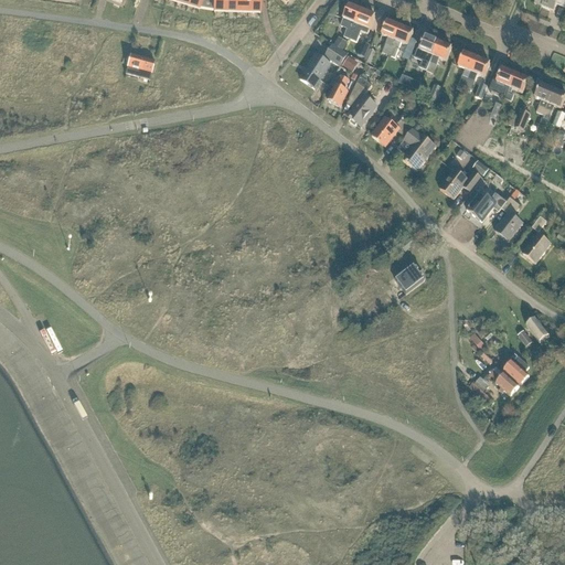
[(190,0),(188,8),(199,11),(200,9),(202,0),(190,0)]
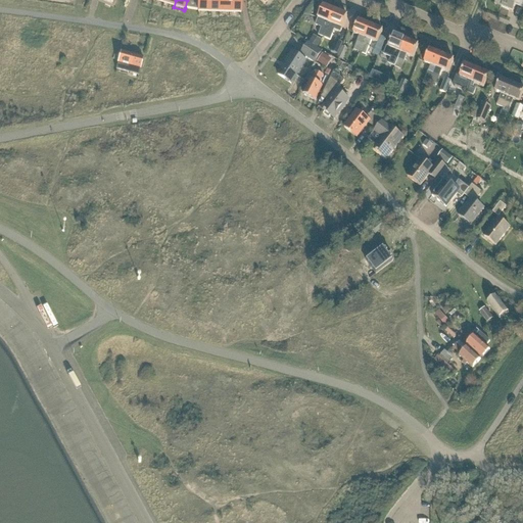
[(198,10),(198,0),(187,0),(185,8),(198,10)]
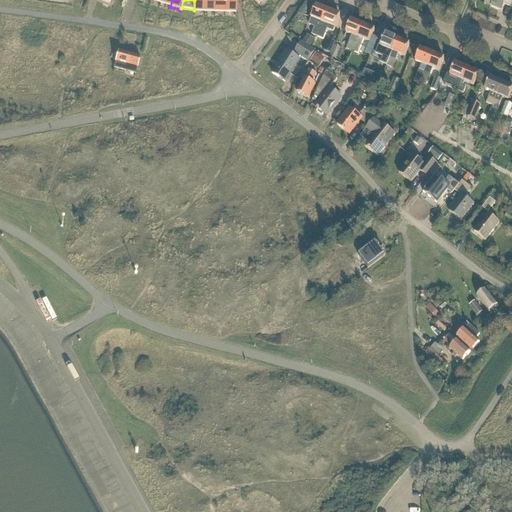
[(204,12),(204,0),(194,0),(194,10),(194,12),(204,12)]
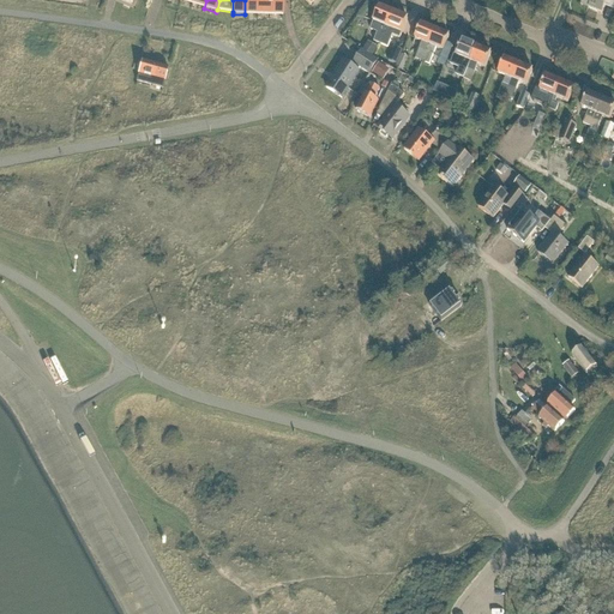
[(258,16),(258,0),(245,0),(245,14),(258,16)]
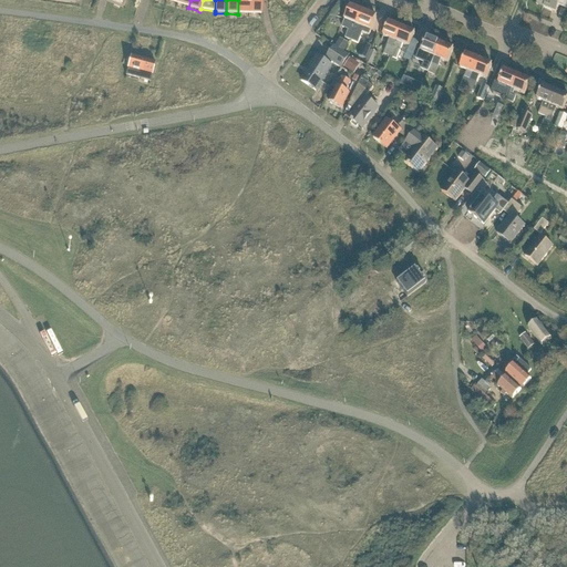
[(249,0),(238,0),(238,14),(249,14),(249,0)]
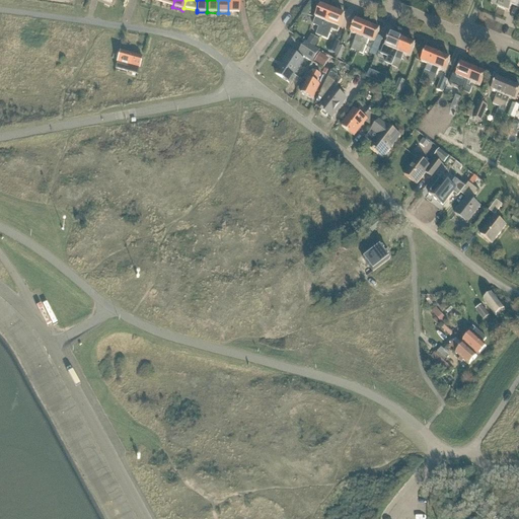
[(228,0),(228,13),(239,13),(239,0),(228,0)]
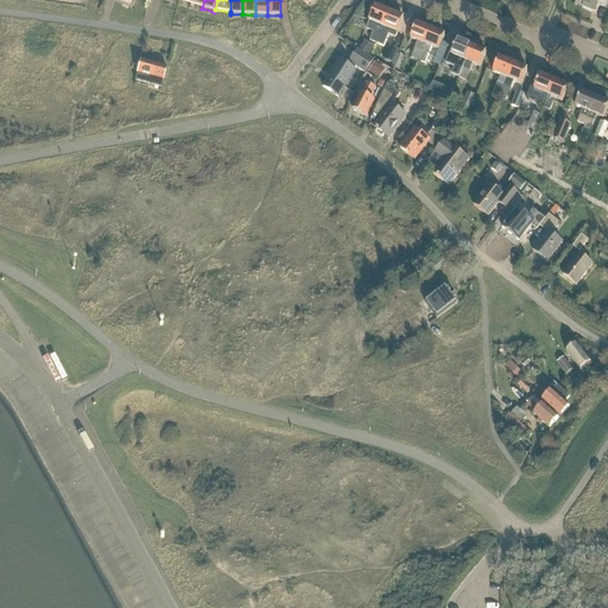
[(587,0),(584,7),(597,13),(602,0),(587,0)]
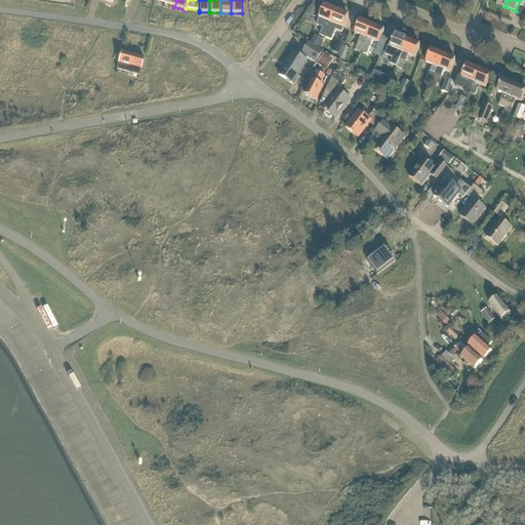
[(320,19),(317,26),(323,29),(320,36),(326,38),(336,12),(325,7),(320,19)]
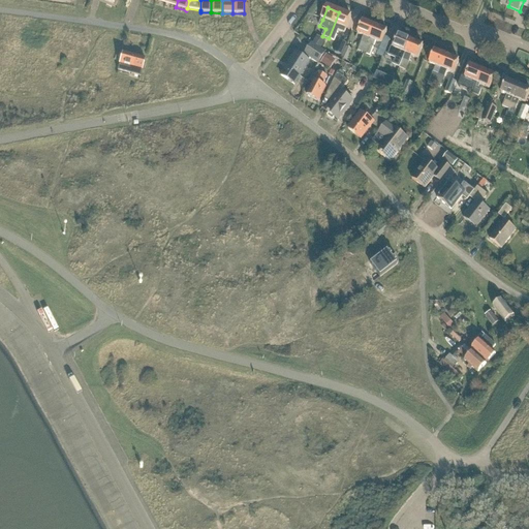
[(339,12),(329,38),(335,40),(339,31),(344,33),(346,29),(351,17),(339,12)]
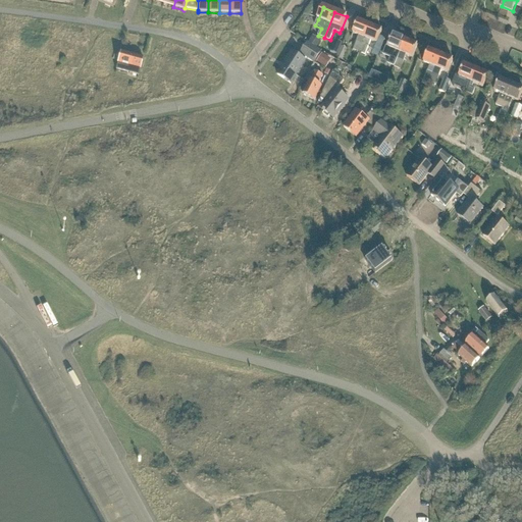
[(360,52),(370,27),(358,21),(354,34),(359,36),(354,50),(360,52)]
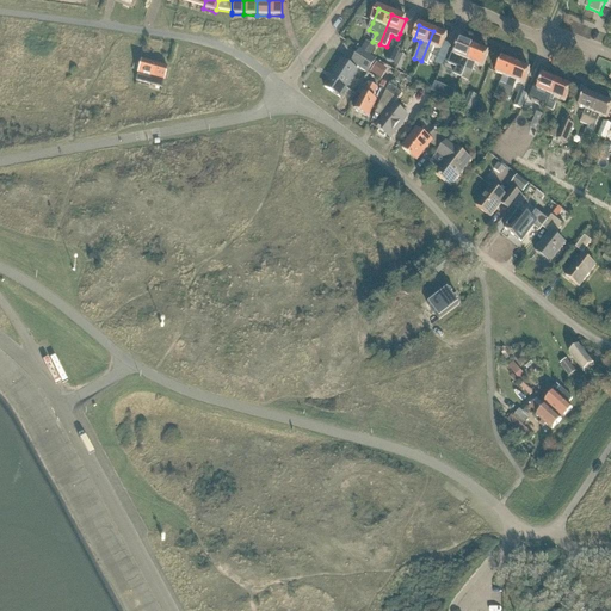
[(448,36),(433,31),(421,61),(429,65),(434,48),(442,50),(448,36)]
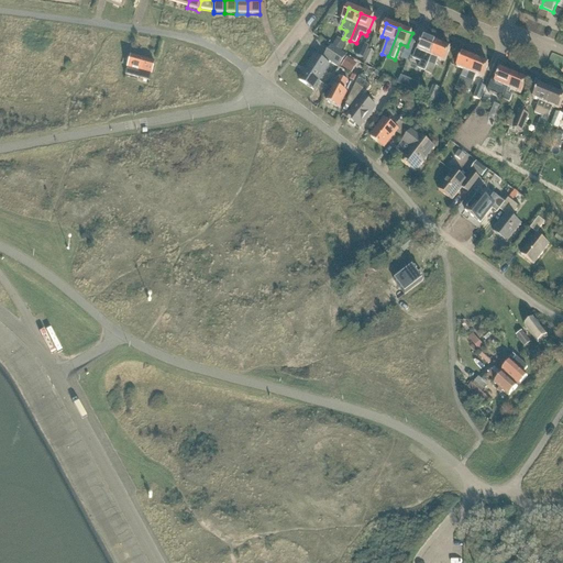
[(338,40),(333,47),(341,53),(345,45),(338,40)]
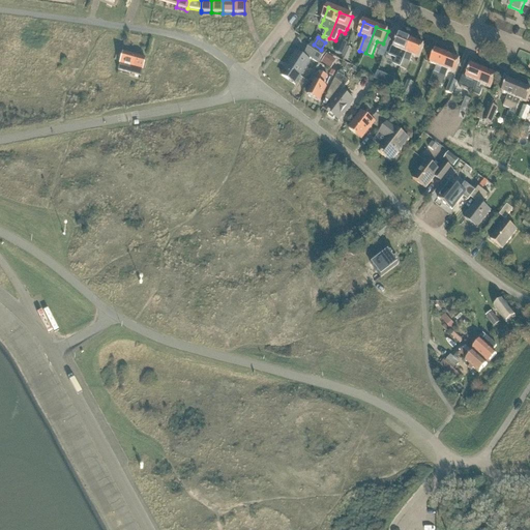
[(383,43),(380,50),(386,52),(390,39),(385,37),(383,43)]
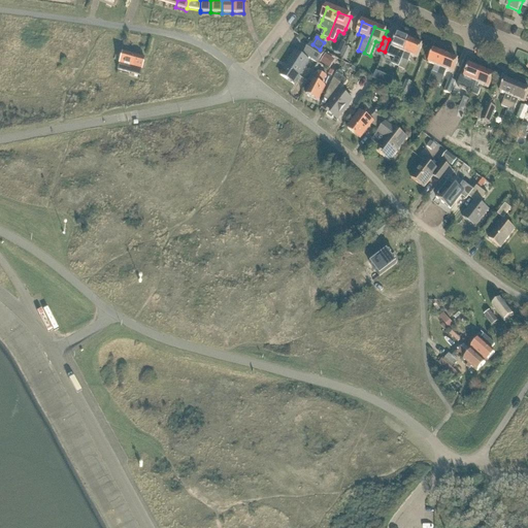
[(392,48),(389,55),(396,58),(393,65),(400,68),(410,41),(398,37),(394,48),(392,48)]
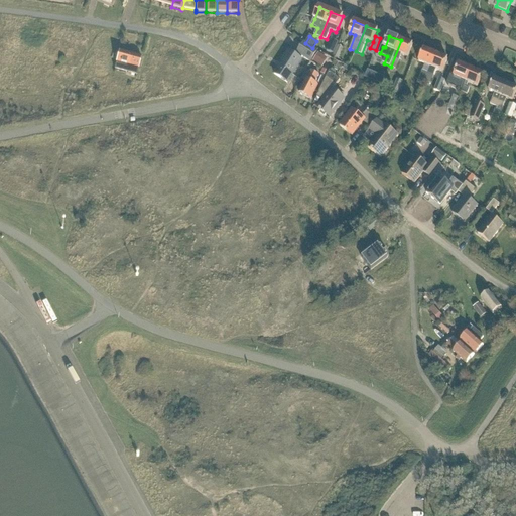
[(332,40),(327,50),(334,53),(339,42),(332,40)]
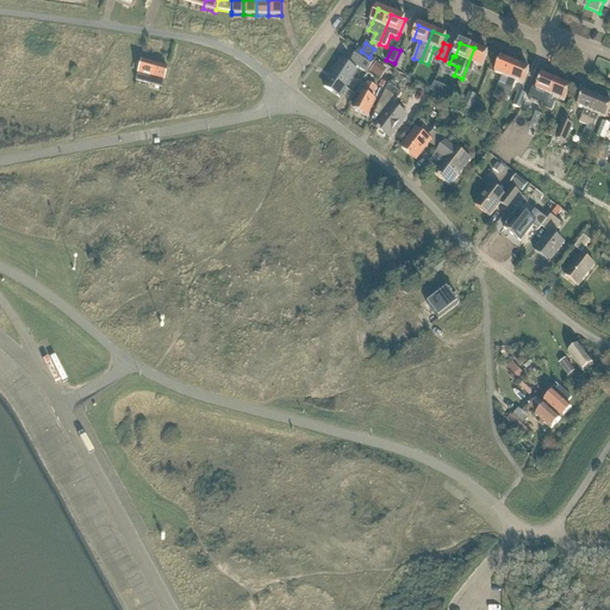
[(474,48),(462,79),(468,81),(475,64),(483,68),(489,54),(474,48)]
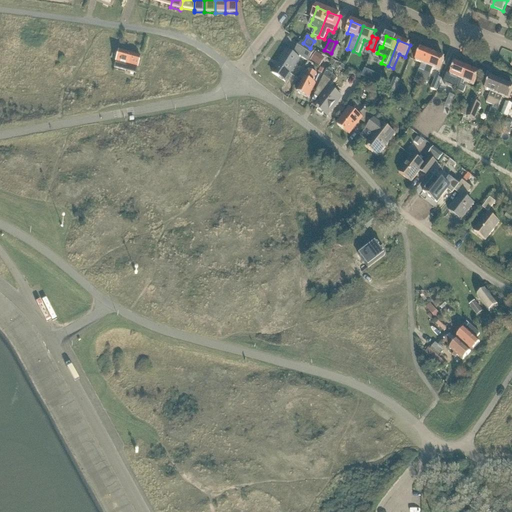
[(295,54),(294,57),(299,60),(300,57),(308,62),(315,52),(302,43),(295,54)]
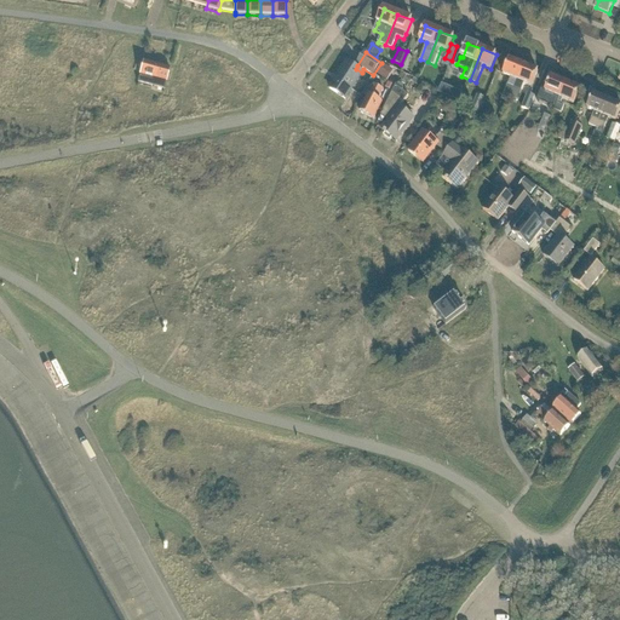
[(406,55),(400,68),(407,72),(413,58),(406,55)]
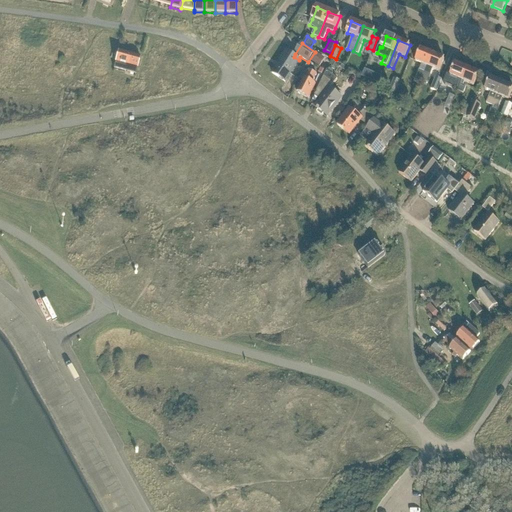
[(416,78),(422,80),(433,54),(421,50),(416,62),(422,64),(416,78)]
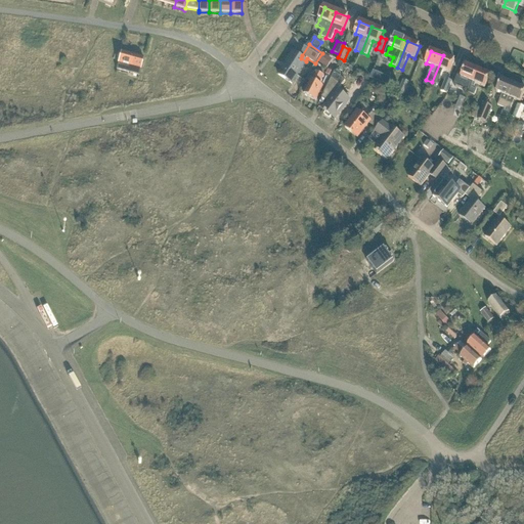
[(121,52),(117,69),(139,76),(144,58),(121,52)]
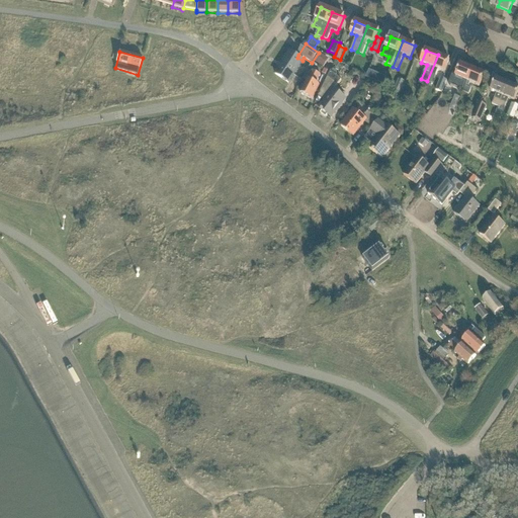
[(290,53),(275,75),(288,83),(304,62),(303,61),(297,58),(290,53)]
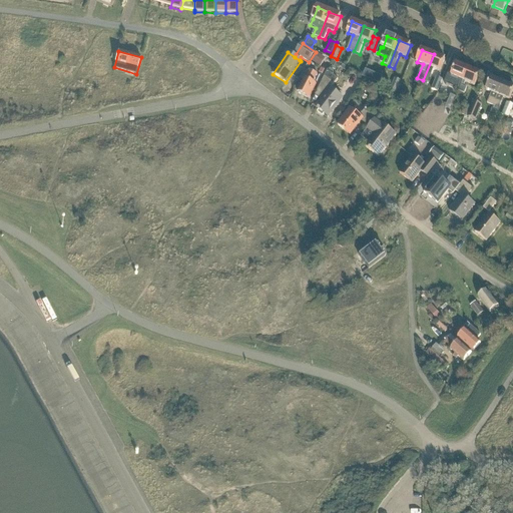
[(317,54),(312,61),(319,65),(324,58),(317,54)]
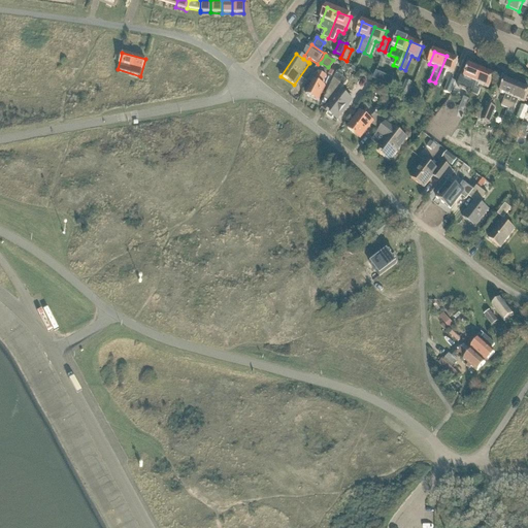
[(447,56),(435,83),(441,86),(447,71),(453,73),(458,61),(447,56)]
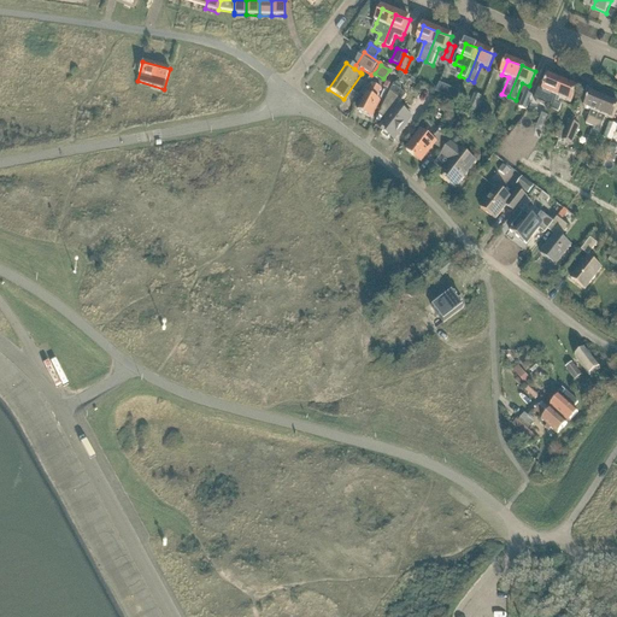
[(539,89),(535,100),(548,105),(547,109),(552,111),(564,83),(550,77),(544,92),(539,89)]
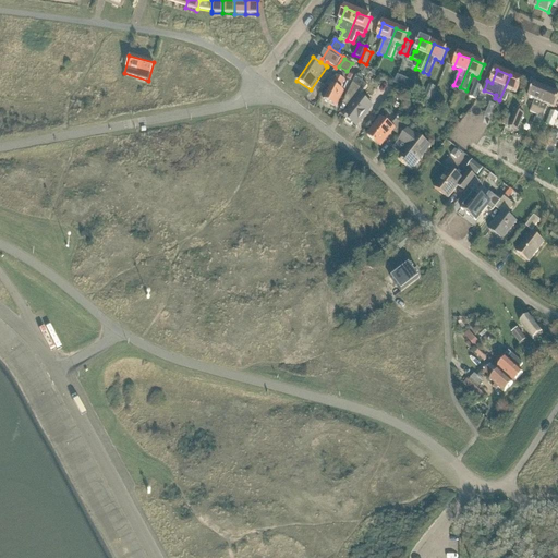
[(510,75),(499,100),(506,102),(509,95),(506,94),(508,89),(517,93),(522,80),(510,75)]
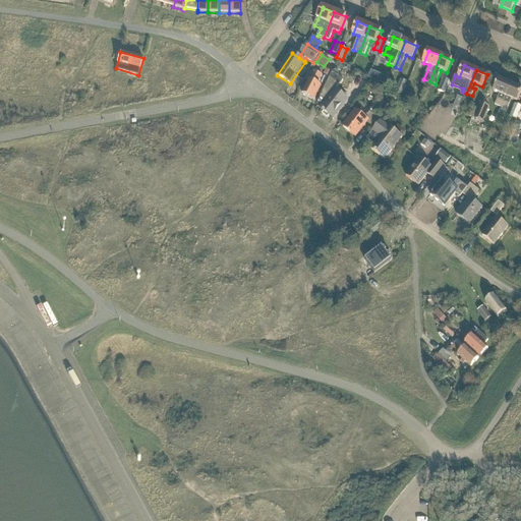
[(329,100),(321,111),(325,114),(324,115),(329,119),(330,117),(332,119),(347,99),(337,91),(344,80),(333,71),(333,72),(322,95),(329,100)]
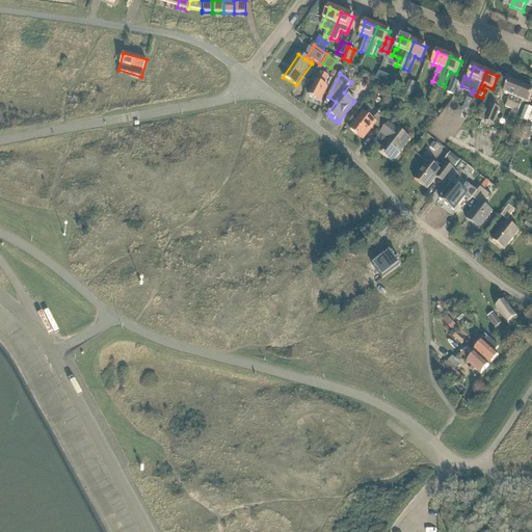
[(321,74),(310,97),(321,103),(328,88),(325,87),(329,78),(321,74)]
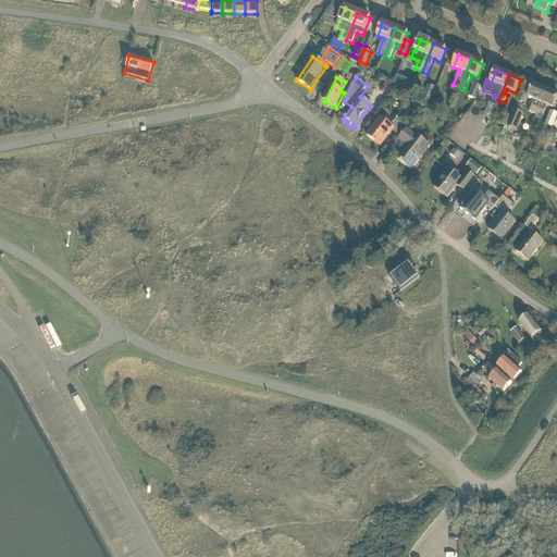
[(474,84),(469,97),(475,100),(481,86),(474,84)]
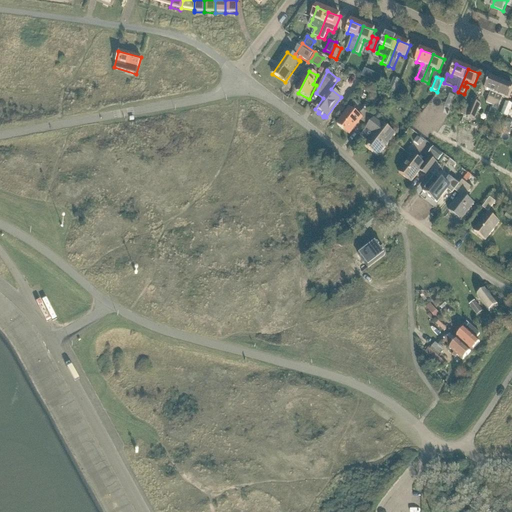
[(389,92),(395,94),(399,85),(401,81),(394,78),(389,92)]
